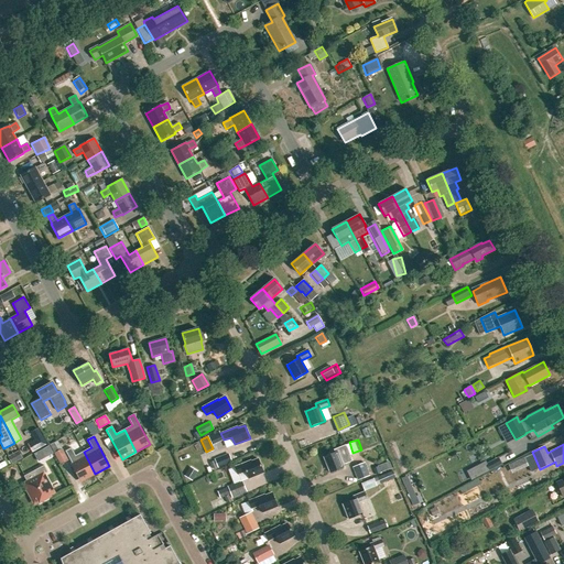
[(324,457),(329,473),(344,467),(343,465),(353,461),(346,445),(334,449),(335,453),(324,457)]
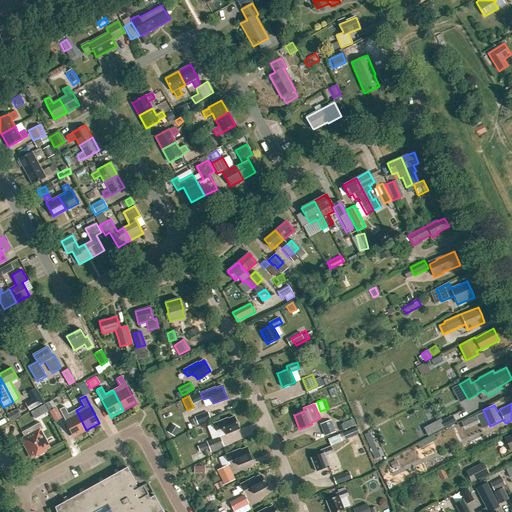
[(59,410),(74,437),(86,430),(76,410),(68,414),(64,407),(59,410)]
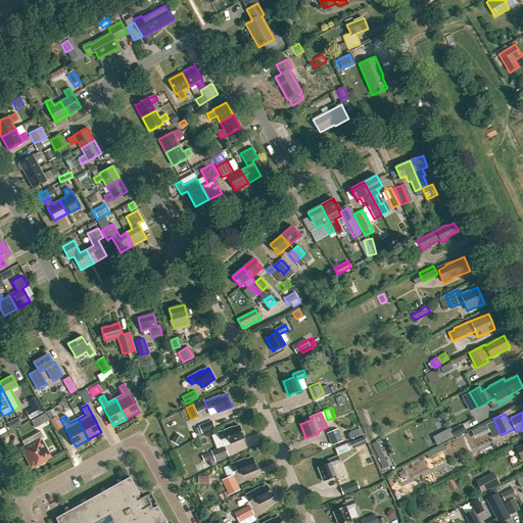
[(471,427),(485,420),(483,416),(469,423),(471,427)]
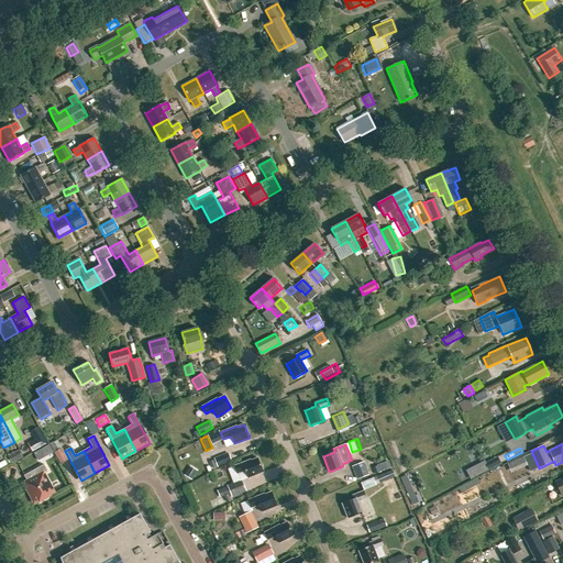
[(8,456),(12,464),(22,457),(18,450),(8,456)]
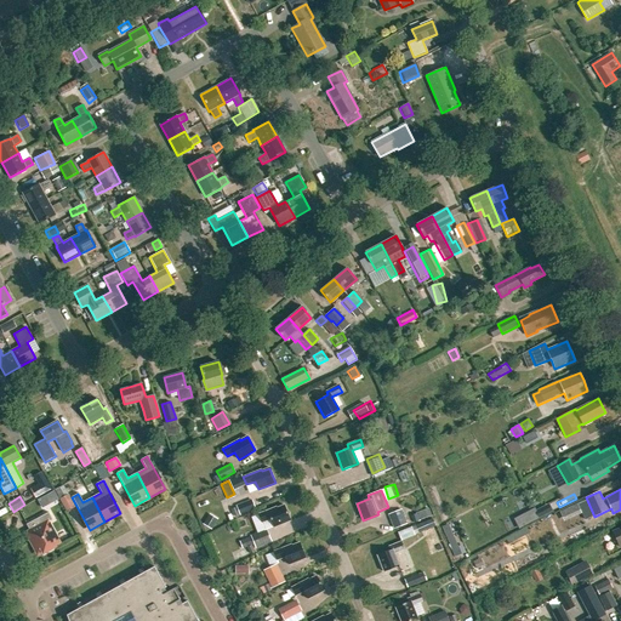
[(251,499),(235,506),(240,516),(256,510),(251,499)]
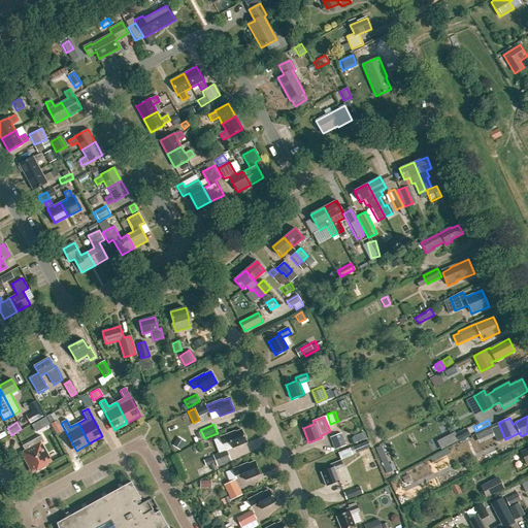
[(222,444),(230,441),(232,448),(246,442),(241,429),(235,432),(235,431),(220,437),(222,444)]
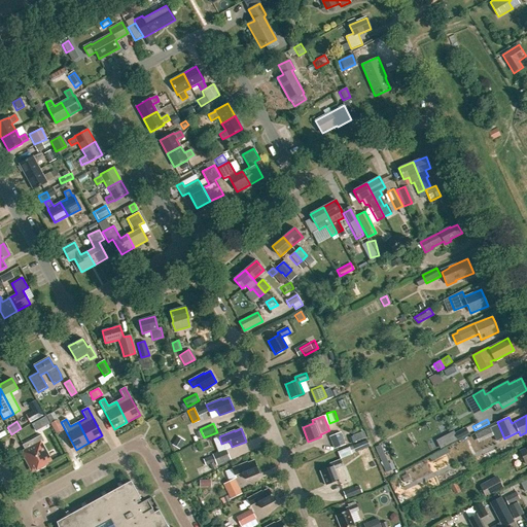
[(328,433),(334,448),(345,445),(340,429),(328,433)]
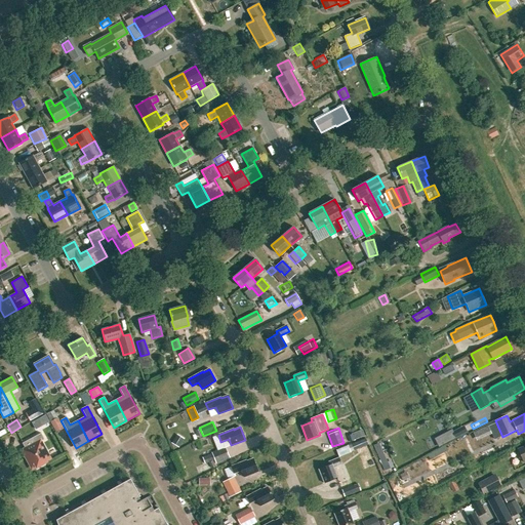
[(462,435),(459,429),(452,433),(451,431),(435,439),(439,447),(462,435)]
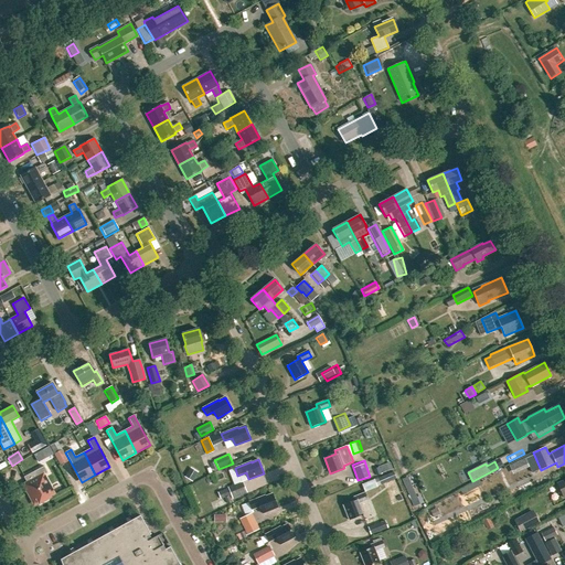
[(519,471),(515,464),(509,466),(513,475),(519,471)]
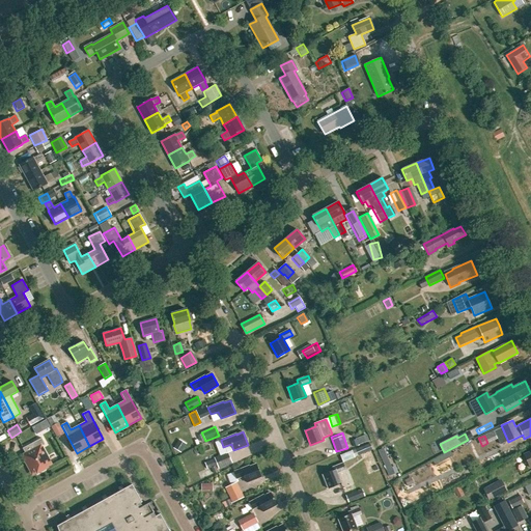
[(36,472),(37,474),(48,469),(47,466),(50,464),(40,447),(45,445),(42,438),(22,448),(26,454),(23,456),(32,474),(36,472)]
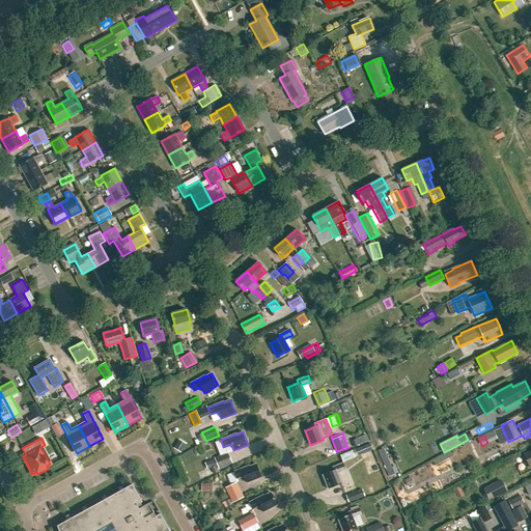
[(173,448),(180,453),(186,444),(178,440),(173,448)]
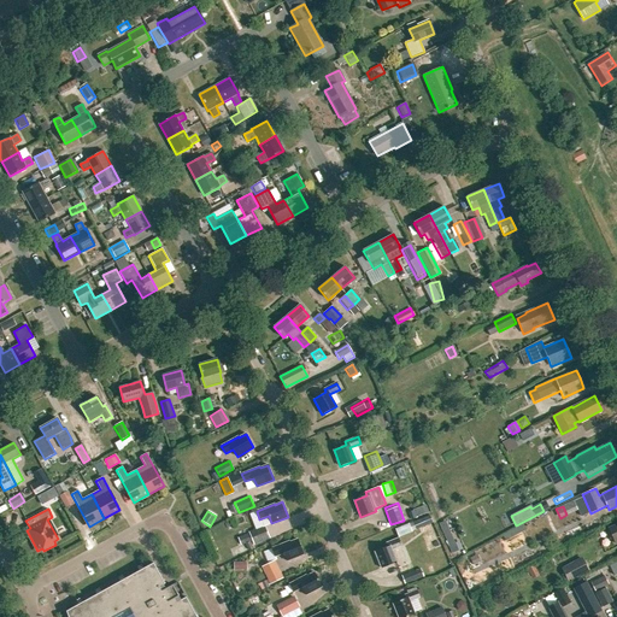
[(412,523),(416,530),(433,522),(429,515),(412,523)]
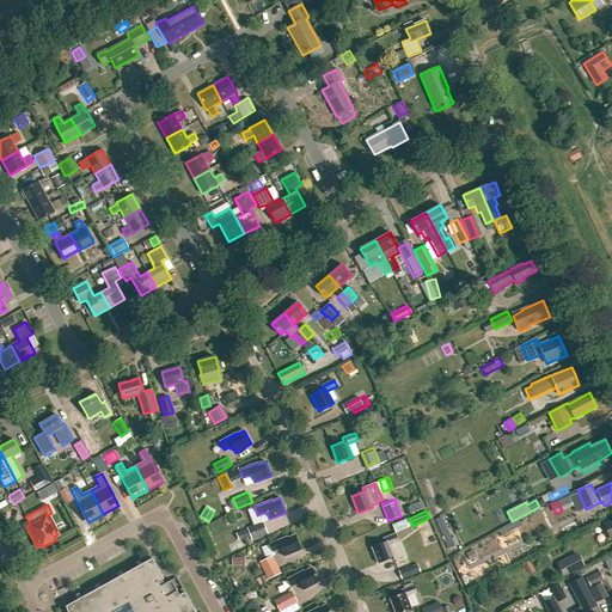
[(262,521),(246,527),(246,528),(249,537),(251,540),(267,534),(262,521)]
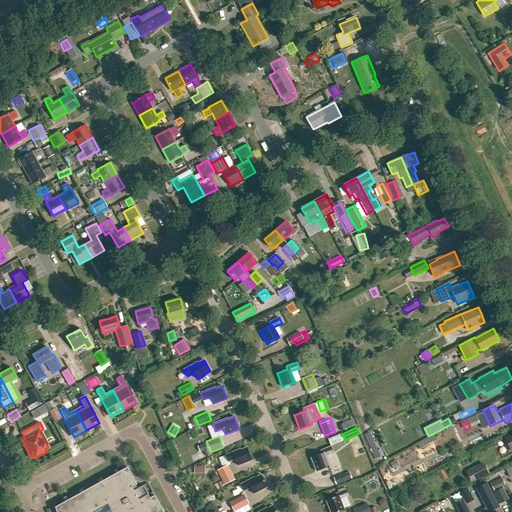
[(206,442),(197,446),(199,453),(203,451),(207,449),(208,449),(206,442)]
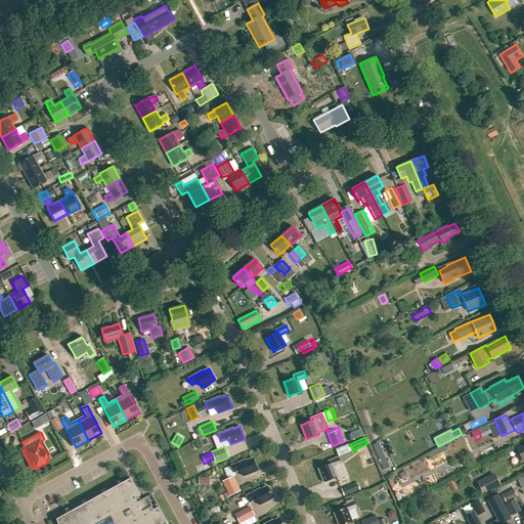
[(233,473),(241,470),(244,476),(258,471),(253,457),(247,461),(246,460),(230,466),(233,473)]
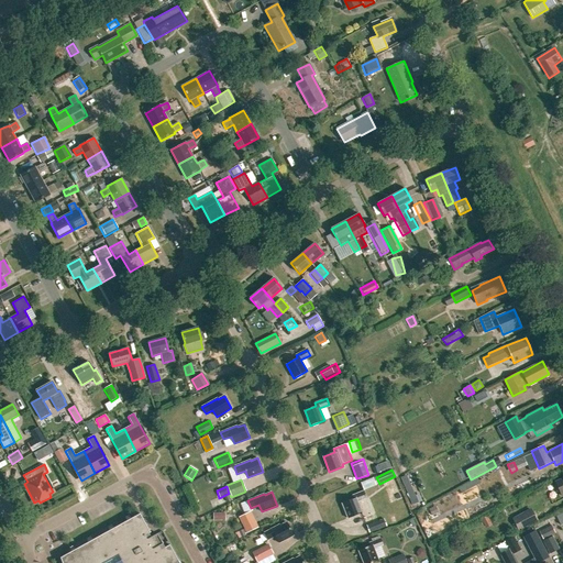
[(353,498),(342,503),(349,518),(362,512),(361,510),(367,507),(364,498),(366,497),(364,492),(352,496),(353,498)]
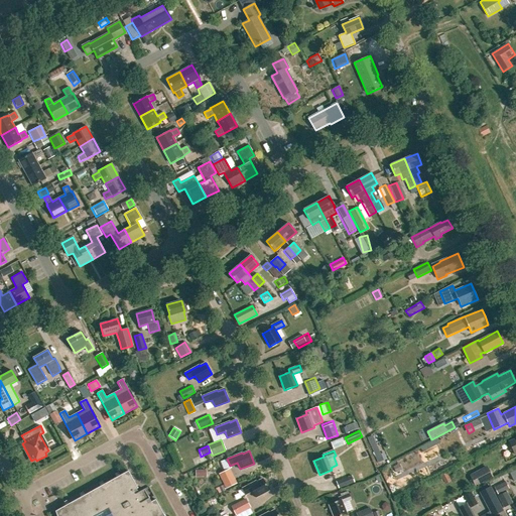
[(492,478),(486,467),(470,475),(476,486),(492,478)]
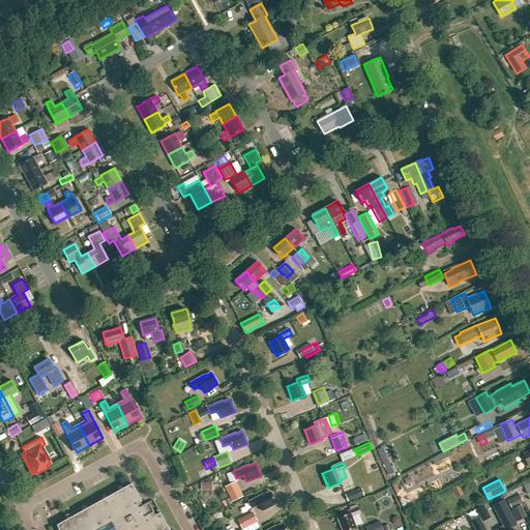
[(236,481),(225,488),(231,502),(243,496),(236,481)]
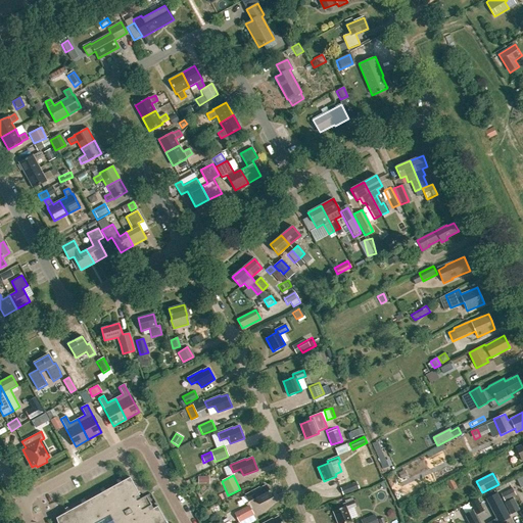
[(105,490),(56,518),(57,522),(167,522),(157,507),(153,509),(151,506),(146,495),(140,500),(138,495),(140,495),(130,477),(105,490)]
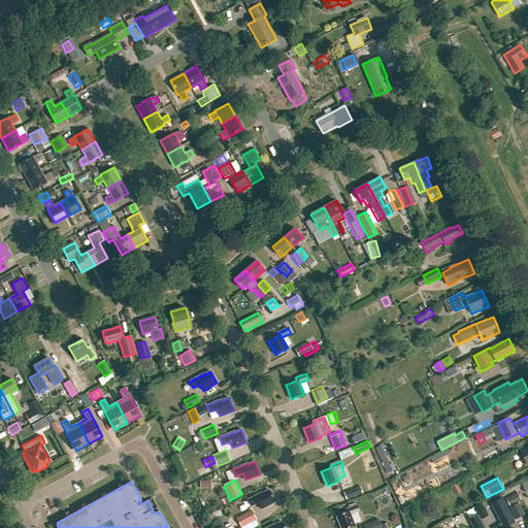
[(450,487),(455,495),(461,492),(456,484),(450,487)]
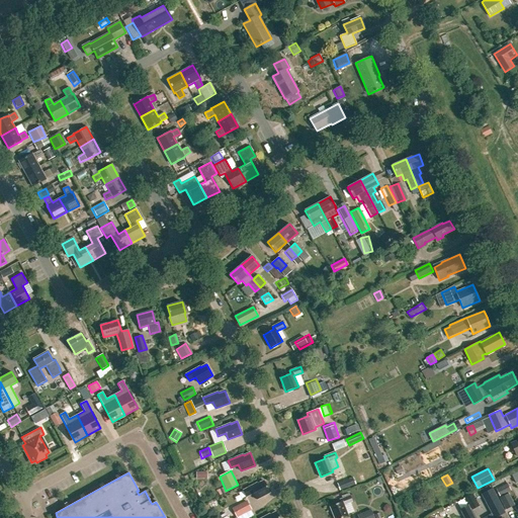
[(353,478),(337,484),(339,491),(356,485),(353,478)]
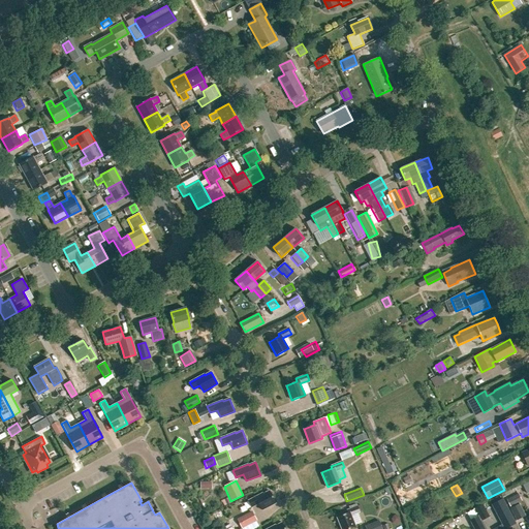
[(270,491),(263,494),(262,493),(248,501),(251,507),(258,503),(261,510),(276,503),(270,491)]
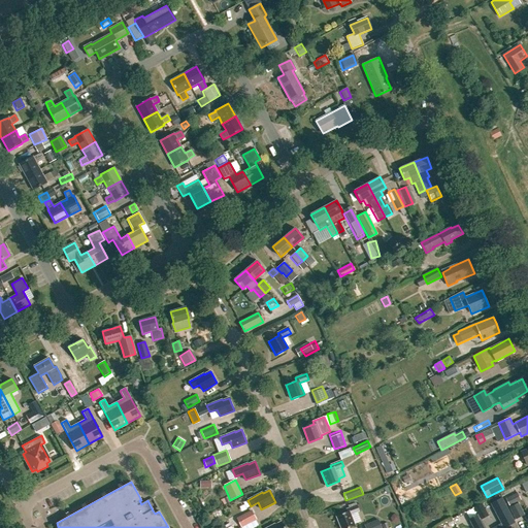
[(504,498),(508,505),(520,499),(516,491),(504,498)]
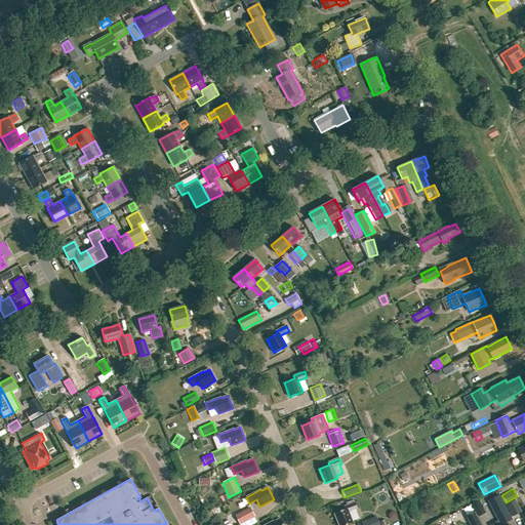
[(495,522),(496,524),(510,524),(509,524),(507,522),(512,519),(498,494),(488,500),(498,520),(495,522)]
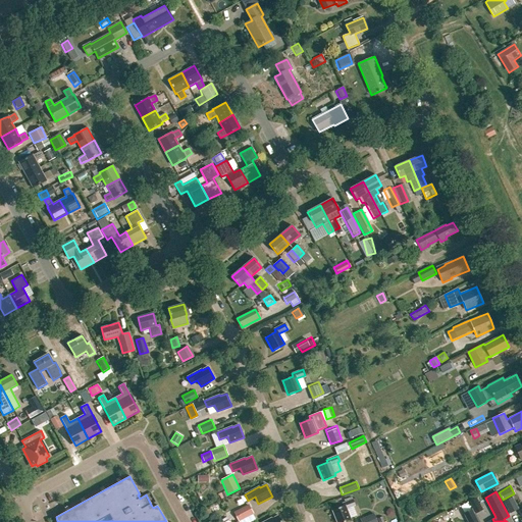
[(510,513),(518,509),(512,498),(504,502),(510,513)]
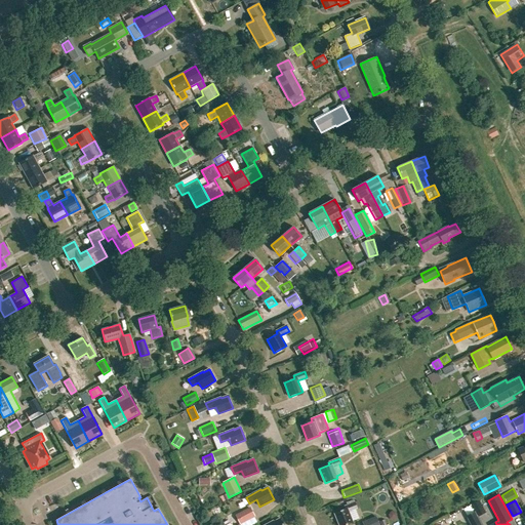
[(472,505),(478,517),(485,513),(479,501),(472,505)]
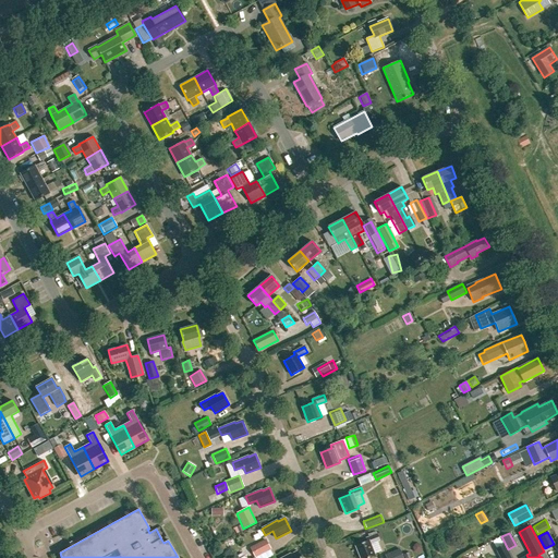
[(377,534),(365,538),(366,541),(355,545),(360,557),(367,557),(375,556),(370,544),(379,540),(377,534)]
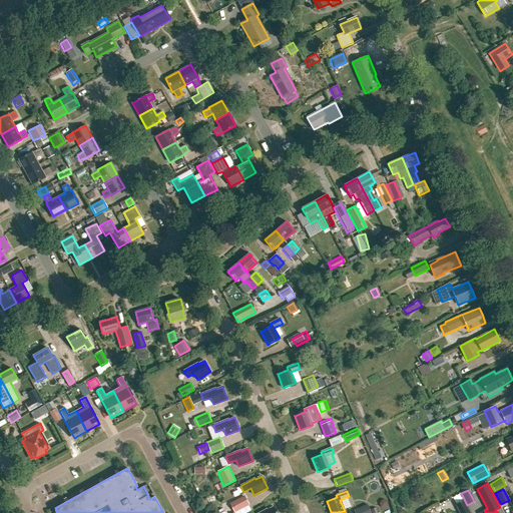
[(244,496),(229,504),(234,512),(249,505),(244,496)]
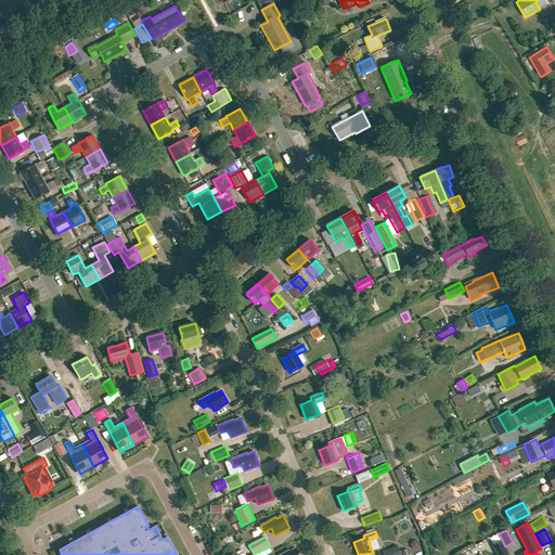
[(510,554),(501,538),(492,542),(499,554),(510,554)]
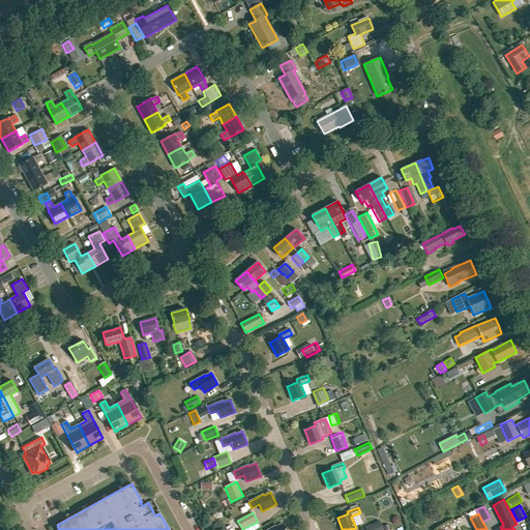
[(451,528),(460,524),(458,519),(449,523),(451,528)]
